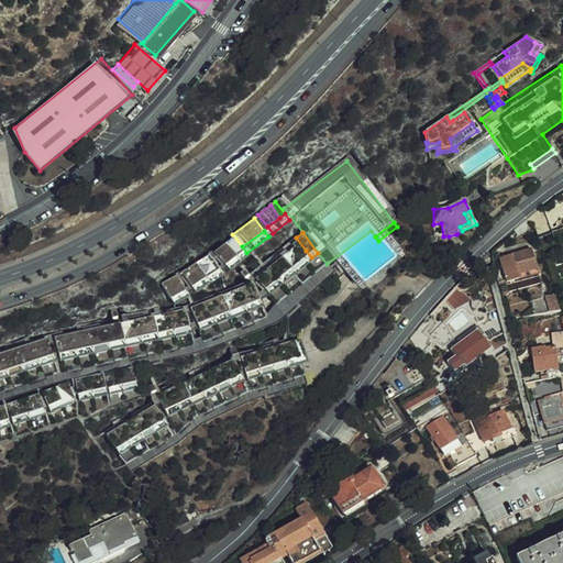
[(217,265),(238,250),(228,238),(207,252),(217,265)]
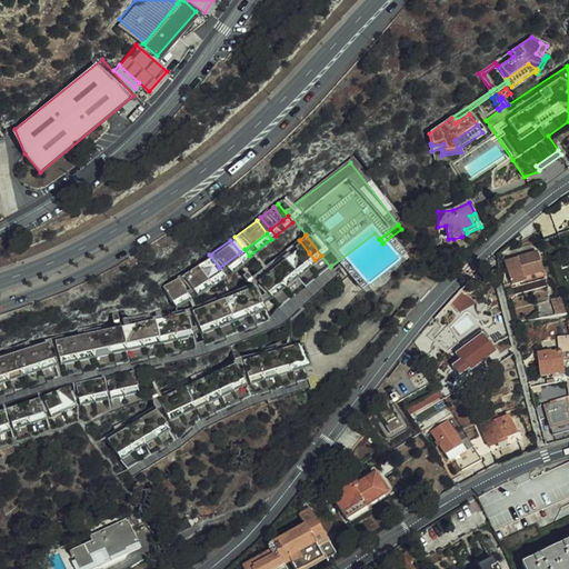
[(309,253),(299,240),(283,251),(285,253),(246,281),(253,293),(309,253)]
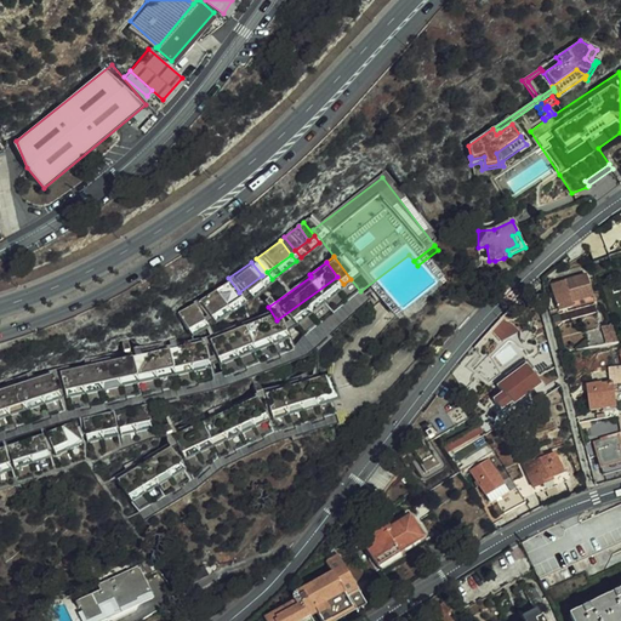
[(267,283),(262,275),(239,292),(244,298),(267,283)]
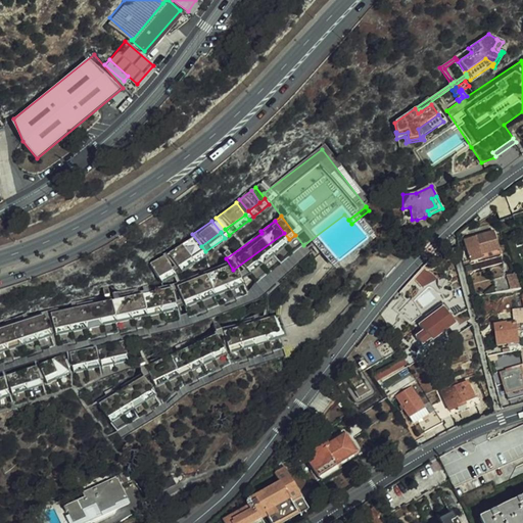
[(493,232),(464,240),(470,262),(498,253),(493,232)]
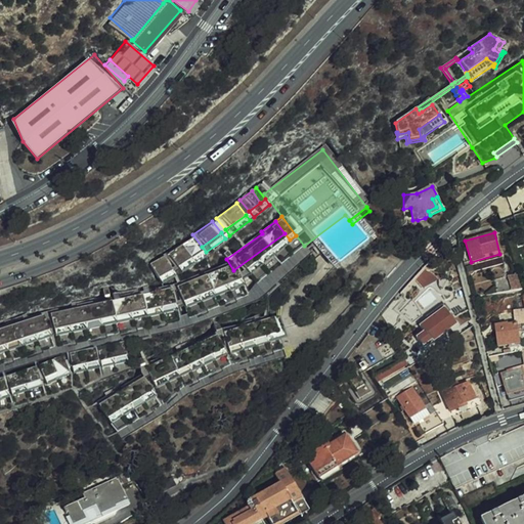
[(285,233),(233,270),(238,276),(290,239),(285,233)]
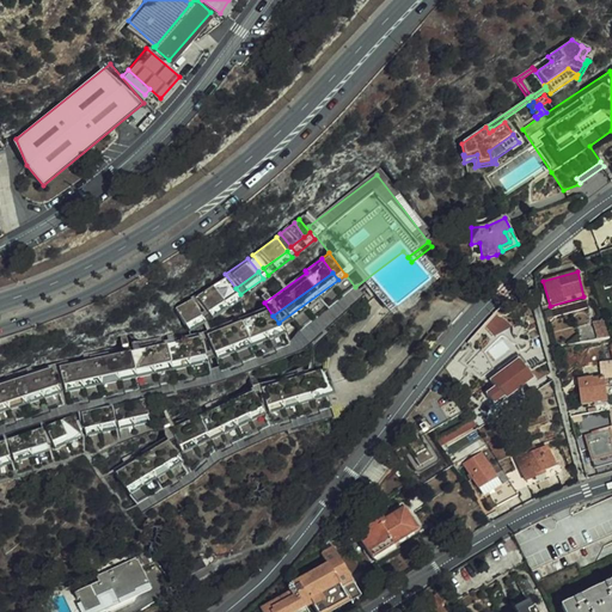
[(202,313),(231,291),(220,276),(191,298),(202,313)]
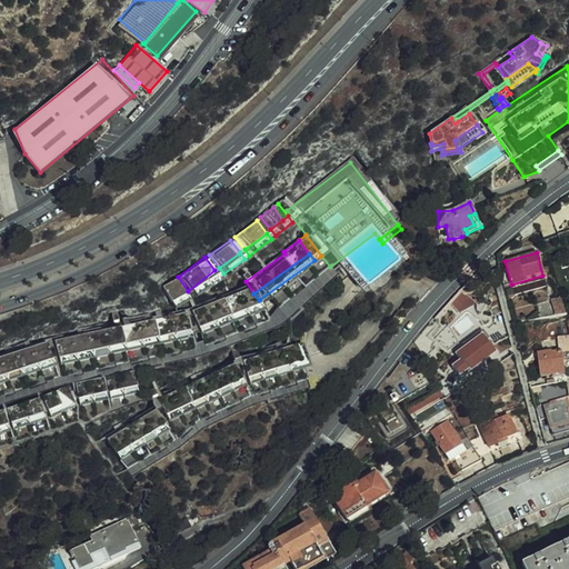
[(219,276),(215,270),(188,291),(192,297),(219,276)]
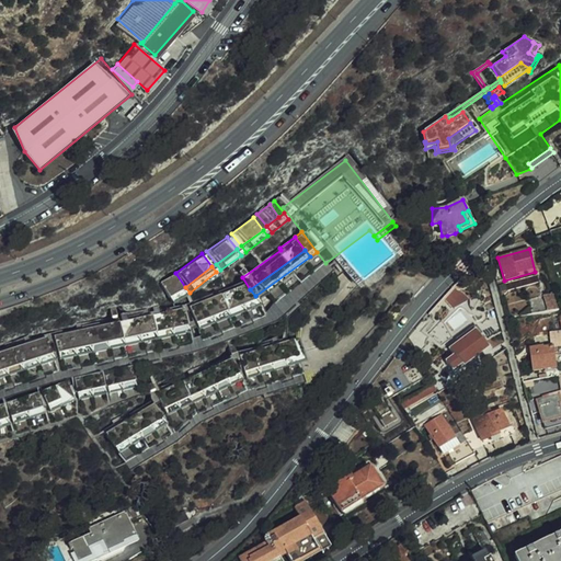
[(173,283),(149,287),(152,304),(176,298),(173,283)]
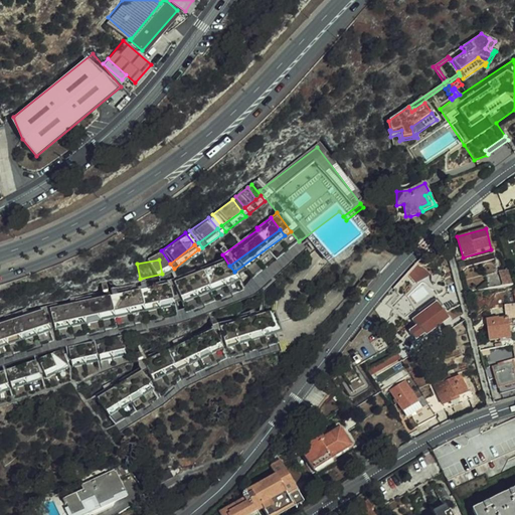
[(173,296),(228,276),(222,261),(167,281),(173,296)]
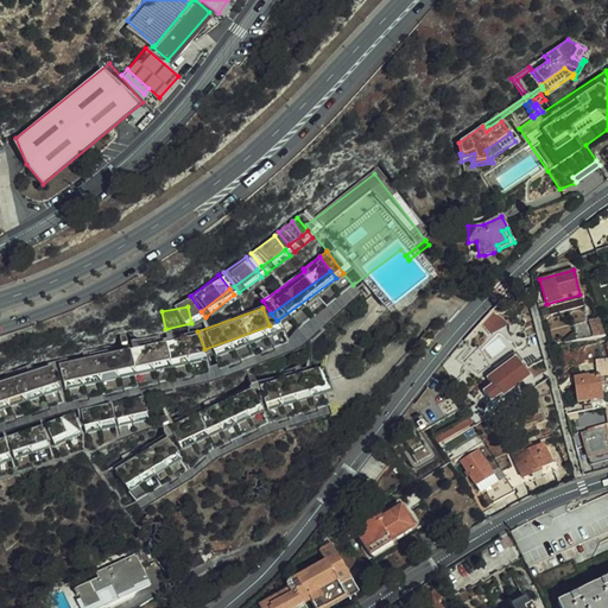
[(272,334),(270,325),(204,349),(207,358),(272,334)]
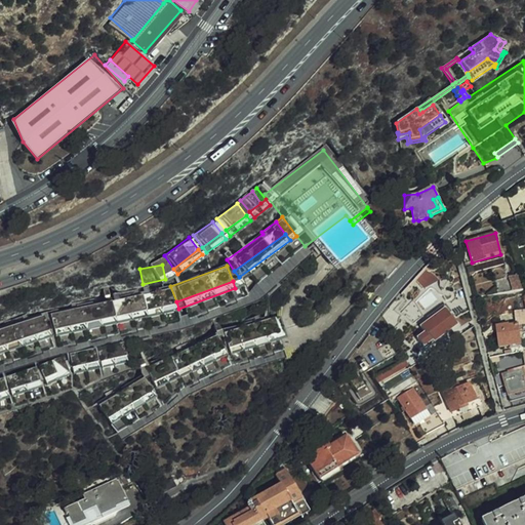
[(165,286),(107,298),(110,314),(168,301),(165,286)]
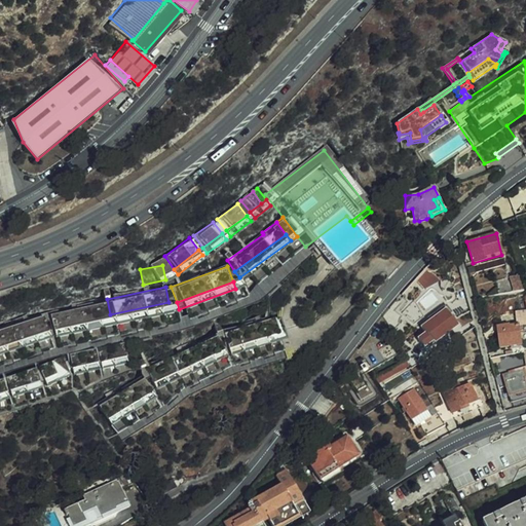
[(110,314),(107,299),(47,311),(50,327),(110,314)]
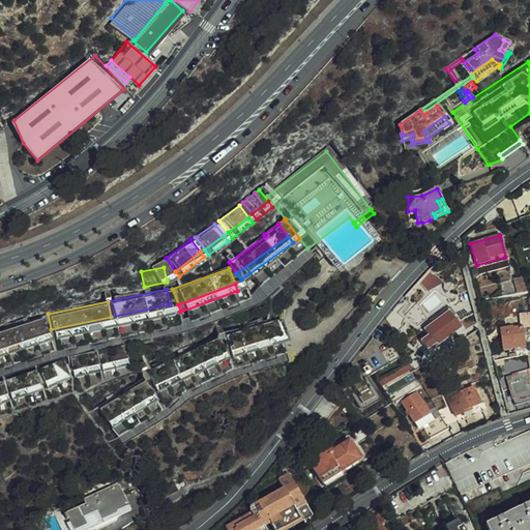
[(170,304),(111,317),(112,324),(172,312),(170,304)]
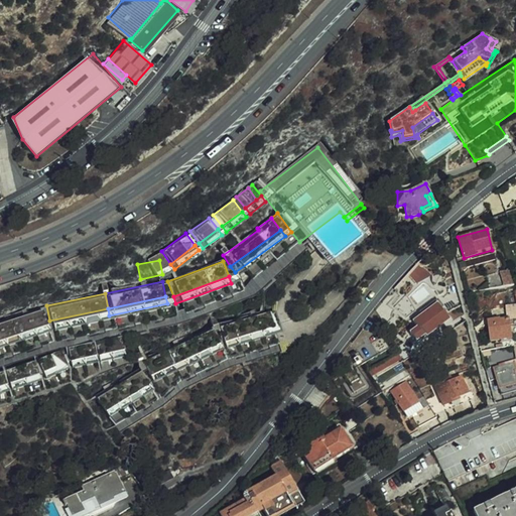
[(410,332),(417,342),(448,319),(436,303),(413,320),(416,326),(410,332)]
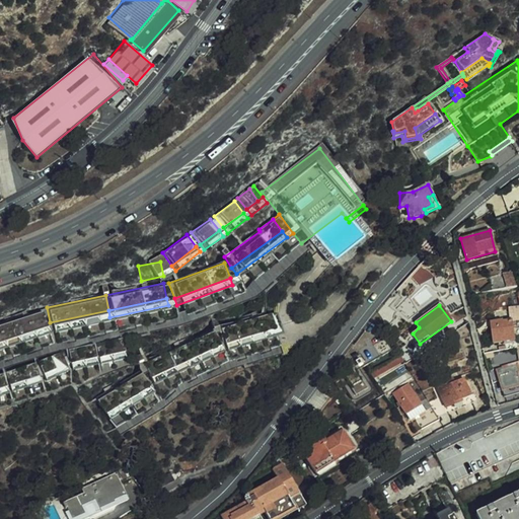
[(226,348),(261,335),(281,327),(273,307),(266,310),(271,323),(256,328),(224,341),(226,348)]
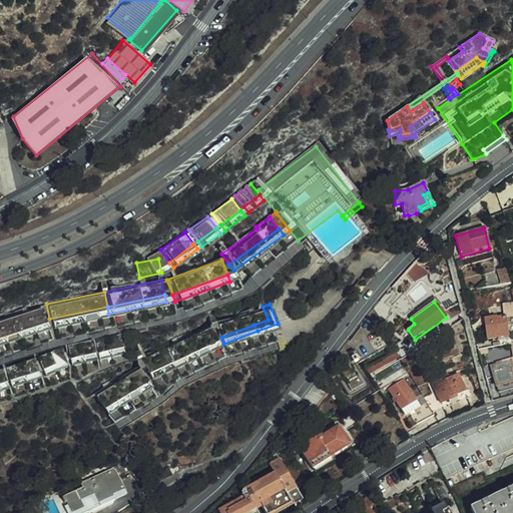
[(40,305),(0,313),(0,329),(43,320),(40,305)]
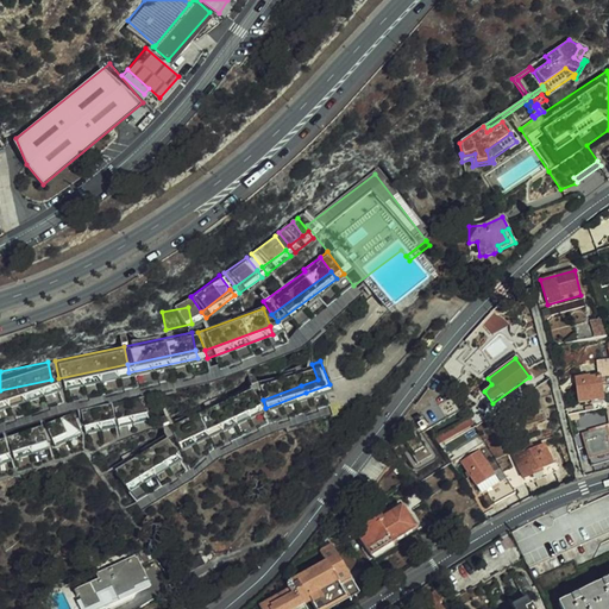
[(454,363),(447,374),(454,385),(462,376),(458,372),(462,368),(454,363)]
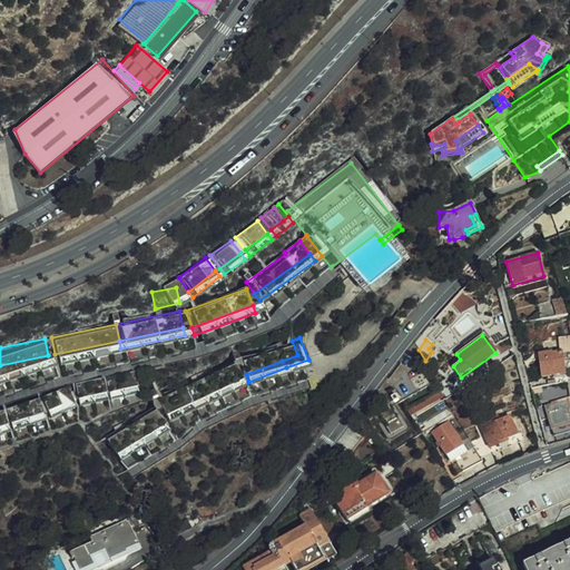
[(119,341),(55,354),(56,363),(120,349),(119,341)]
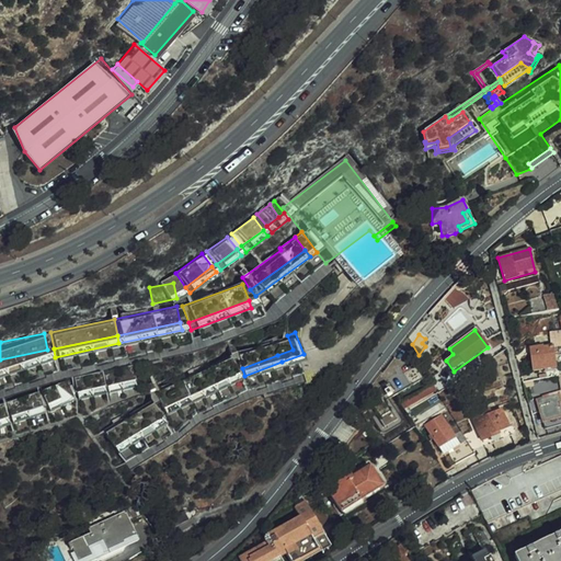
[(237,353),(242,368),(277,355),(293,350),(287,335),(267,342),(237,353)]
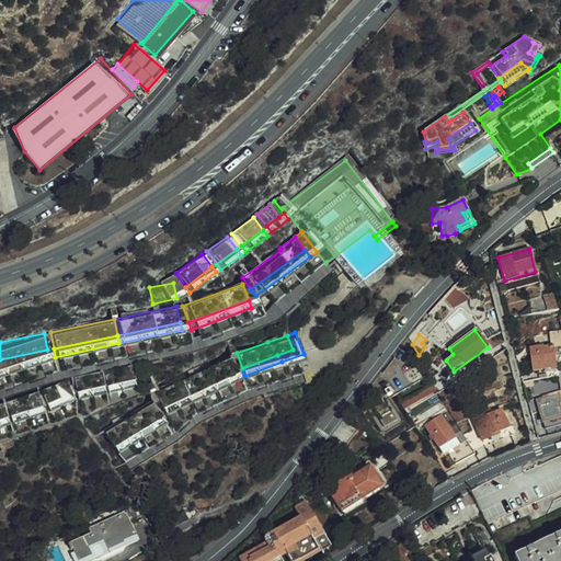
[(541,347),(530,348),(534,370),(554,368),(552,347),(542,348),(541,347)]
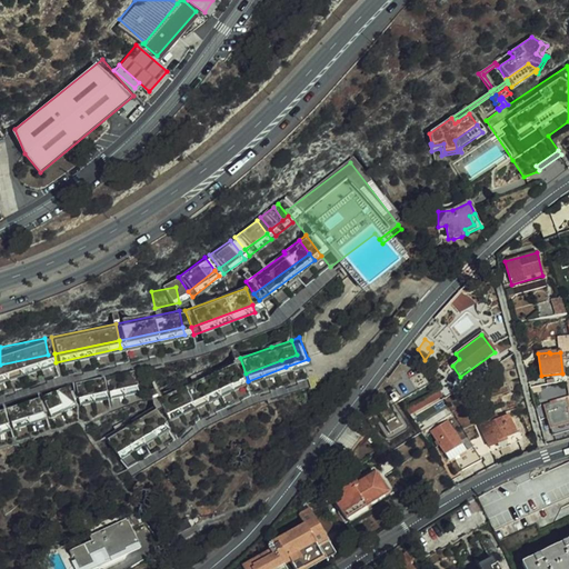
[(0,373),(49,363),(48,355),(0,365),(0,373)]
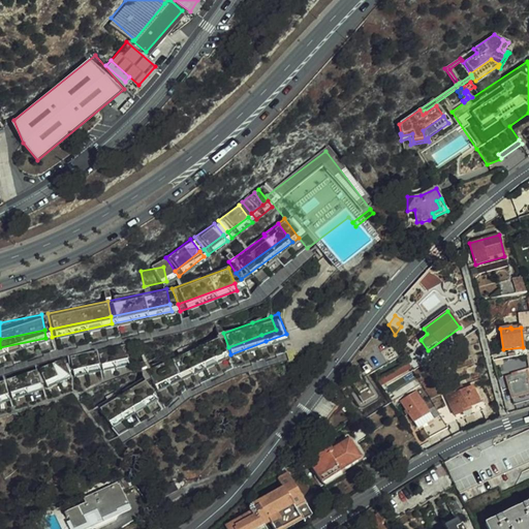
[(147,374),(154,386),(222,350),(215,337),(147,374)]
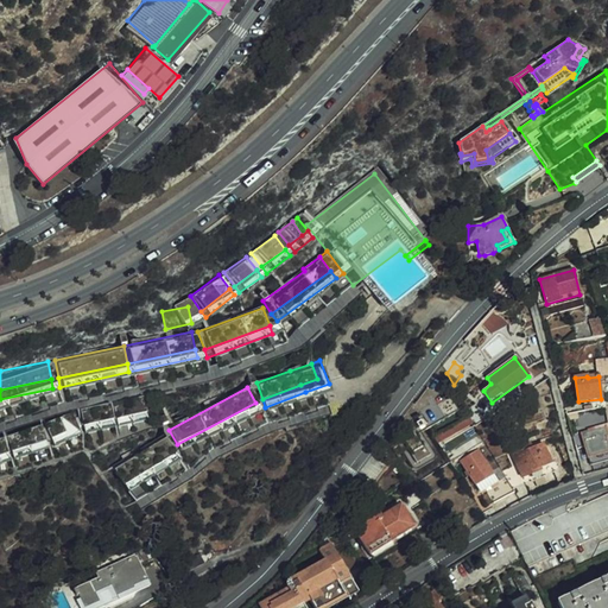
[(411,467),(429,456),(417,436),(443,420),(441,416),(454,409),(444,392),(426,403),(430,407),(419,413),(426,424),(422,426),(419,423),(416,425),(417,429),(397,442),(411,467)]
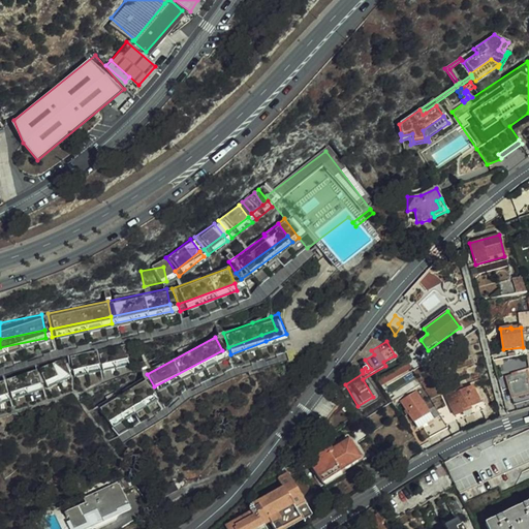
[(94,351),(96,364),(122,358),(119,346),(94,351)]
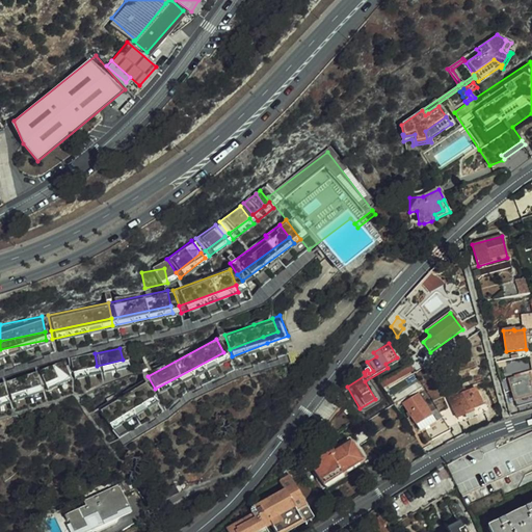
[(223,352),(155,389),(159,397),(228,358),(223,352)]
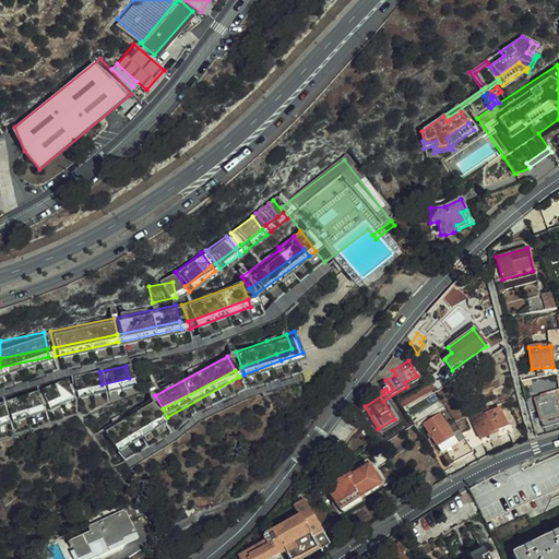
[(69,378),(72,391),(98,385),(95,372),(69,378)]
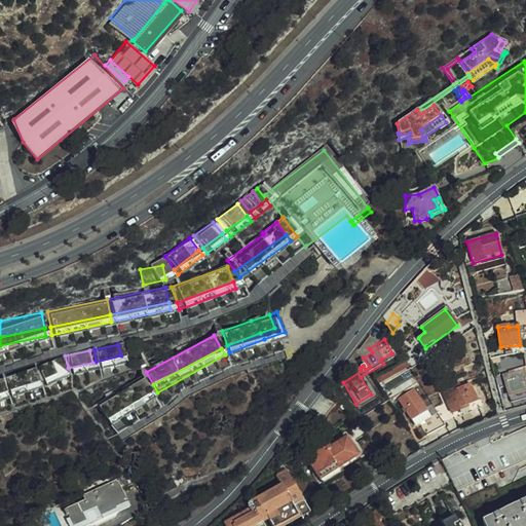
[(381,360),(383,364),(395,357),(392,353),(381,360)]
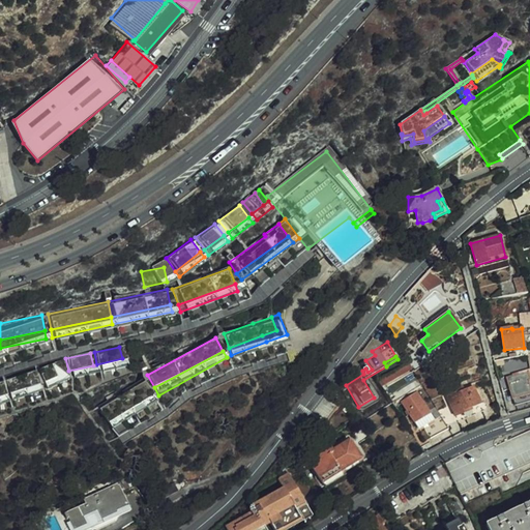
[(122,366),(122,358),(96,364),(97,372),(122,366)]
